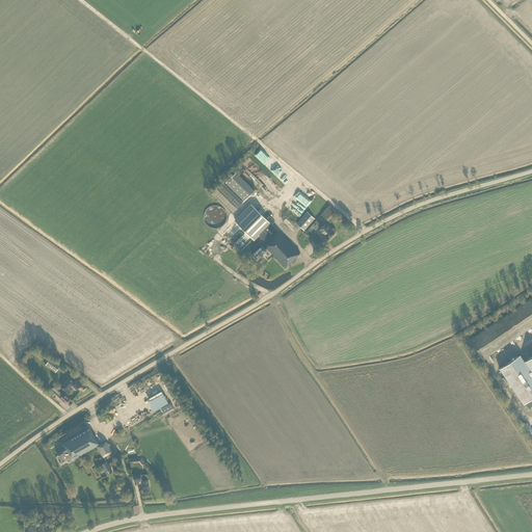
[(244,202),(255,190),(236,173),(225,183),(244,202)]
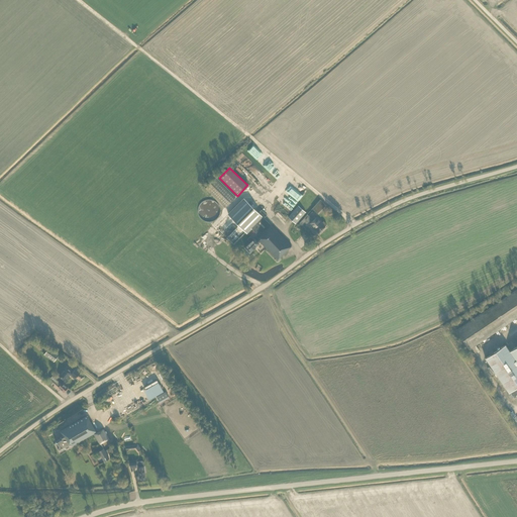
[(225,208),(235,197),(216,178),(205,188),(225,208)]
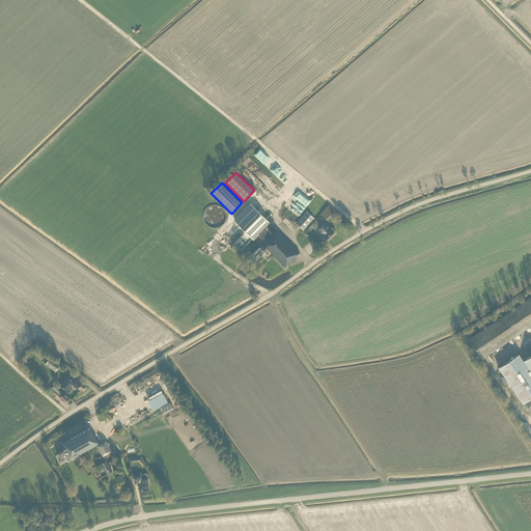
[(289,198),(294,202),(300,195),(297,191),(289,198)]
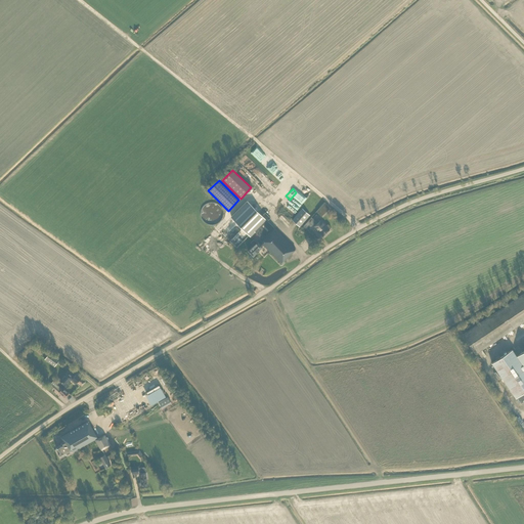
[(258,212),(248,202),(219,230),(236,249),(254,231),(262,238),(260,242),(259,241),(258,243),(258,242),(257,243),(254,239),(251,243),(254,246),(248,251),(253,256),(263,247),(262,246),(263,245),(281,263),(295,249),(267,221),(270,218),(261,209),(258,212)]
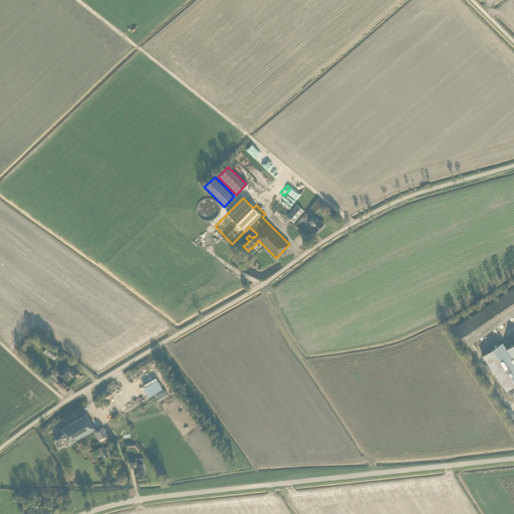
[(294,223),(304,211),(296,204),(286,216),(294,223)]
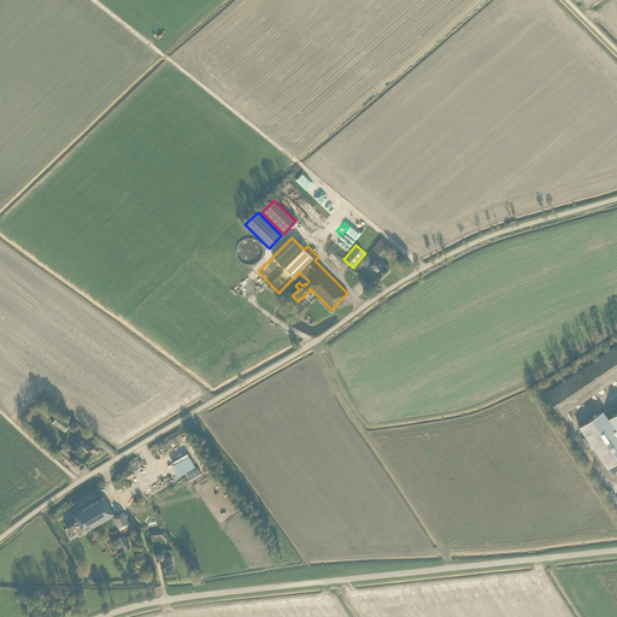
[(380,278),(388,271),(383,265),(385,265),(378,258),(369,268),(380,278)]
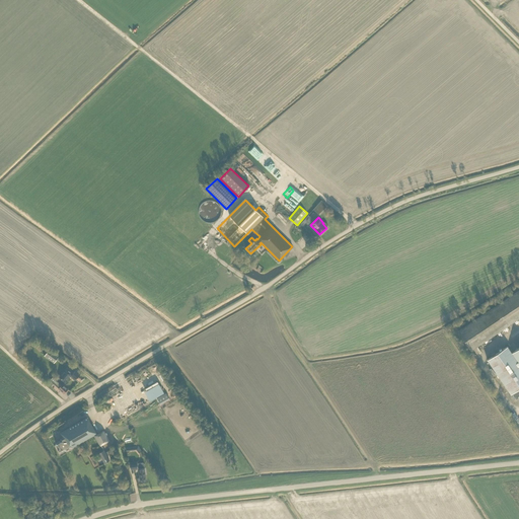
[(470,351),(518,318),(518,290),(457,331),(470,351)]
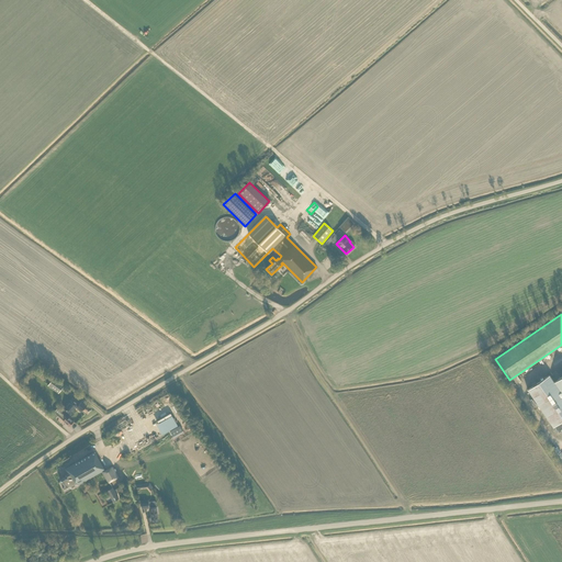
[(561,377),(552,383),(548,377),(528,391),(557,433),(561,428),(561,377)]
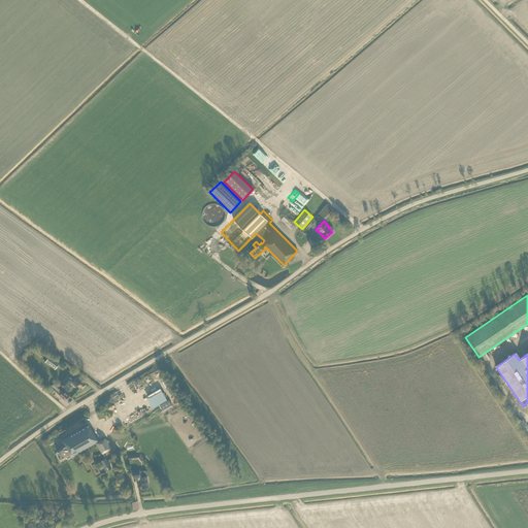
[(55,369),(60,362),(50,355),(44,362),(55,369)]
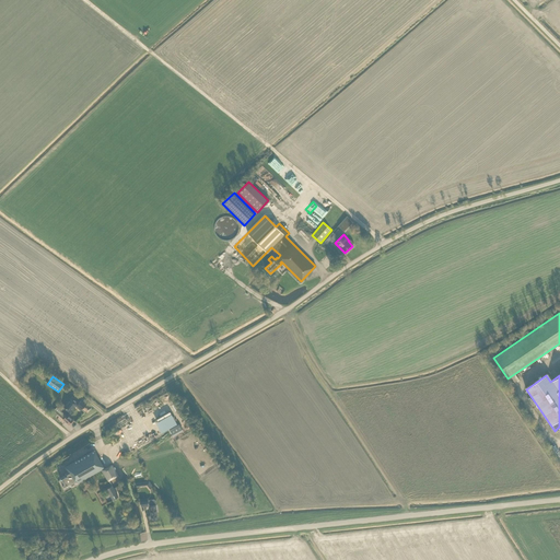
[(86,404),(86,403),(82,399),(79,403),(72,397),(63,408),(70,413),(76,407),(81,410),(81,409),(84,411),(85,410),(88,412),(91,408),(86,404)]
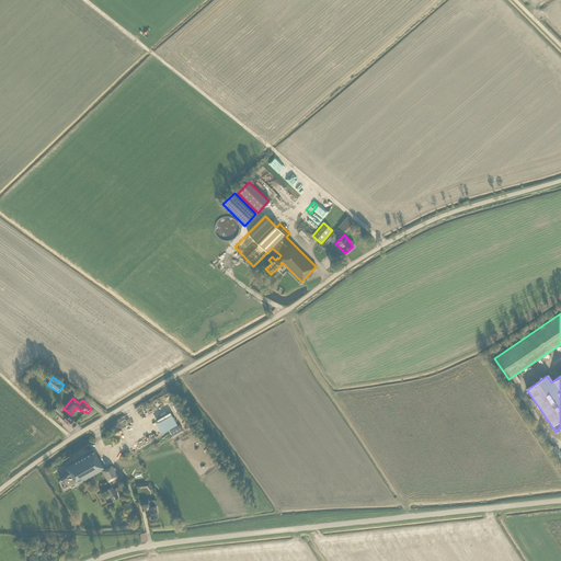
[(69,425),(73,421),(64,412),(59,416),(64,420),(69,425)]
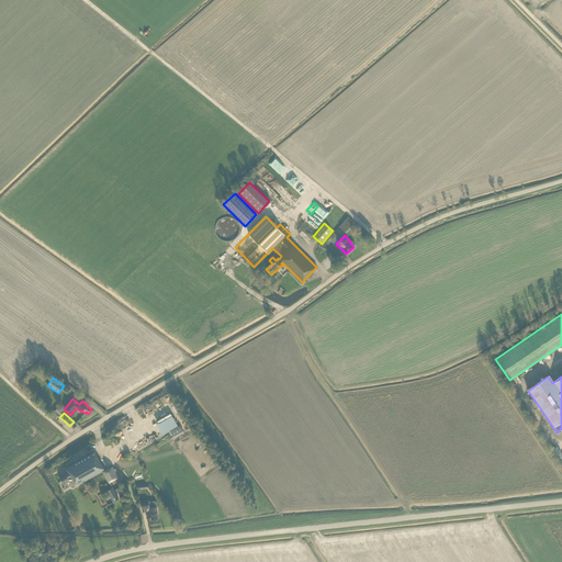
[(149,438),(152,437),(145,423),(142,425),(149,438)]
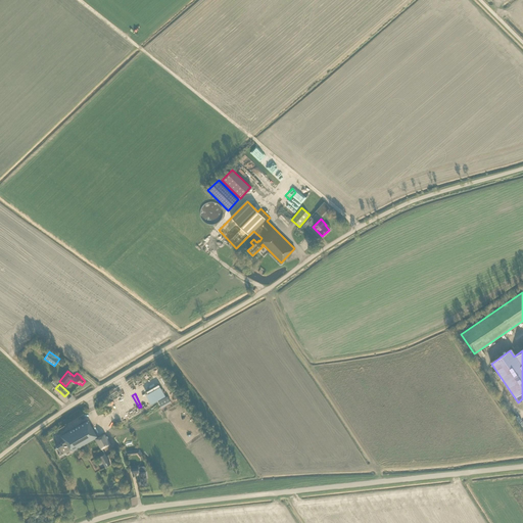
[(97,438),(88,421),(60,436),(63,441),(60,442),(61,443),(56,446),(56,447),(58,452),(58,453),(58,454),(59,456),(60,456),(64,454),(65,455),(73,450),(73,452),(95,438),(101,449),(110,444),(104,434),(97,438)]
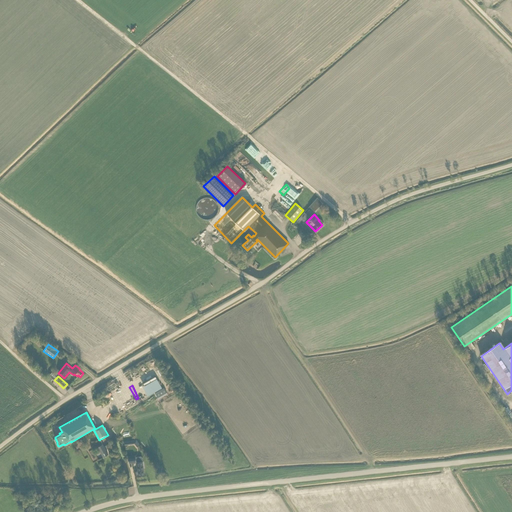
[(103,457),(108,454),(103,444),(97,447),(103,457)]
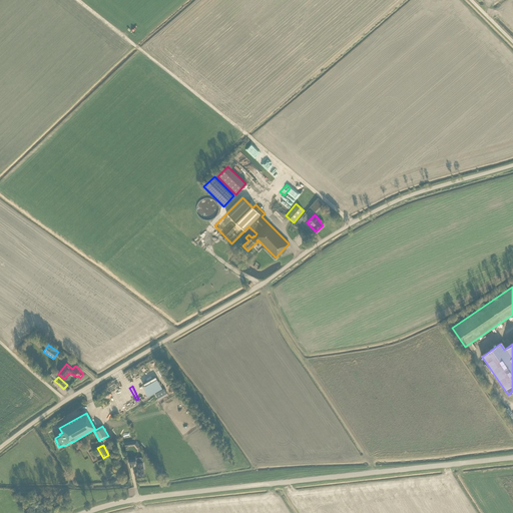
[(137,472),(136,473),(136,476),(137,477),(138,476),(138,477),(144,476),(143,469),(144,469),(144,462),(143,462),(143,459),(141,457),(128,459),(129,464),(136,463),(137,469),(138,472),(137,472)]
